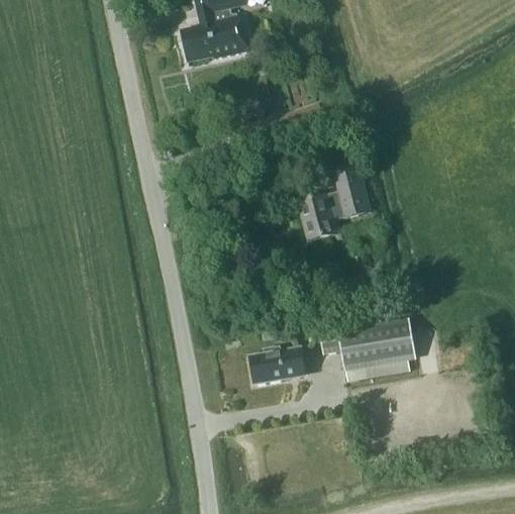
[(197,0),(202,27),(180,32),(186,61),(211,56),(212,59),(246,52),(238,14),(230,16),(227,0),(197,0)]
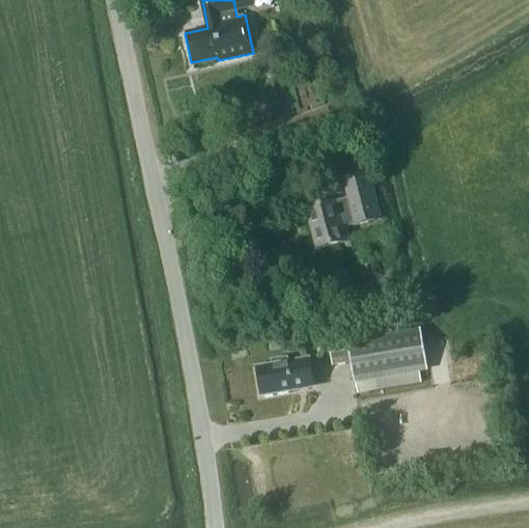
[(251,108),(254,115),(260,120),(268,120),(275,116),(278,109),(276,101),(270,95),(263,94),(259,95),(256,98),(254,100),(251,105),(251,107),(251,108)]
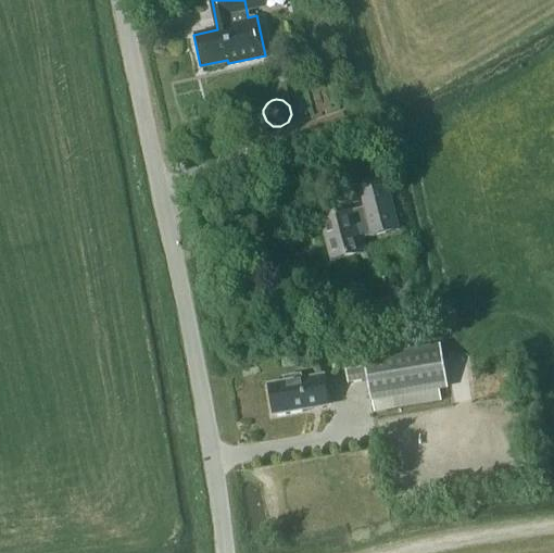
[(252,139),(259,161),(348,132),(341,110),(252,139)]
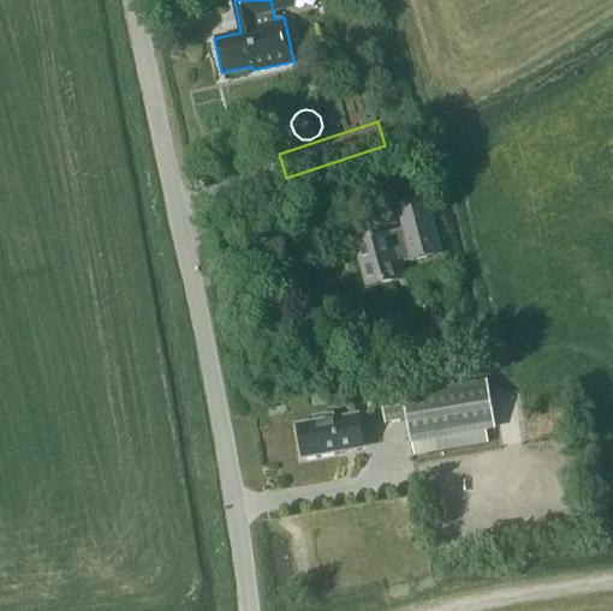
[(403,229),(392,233),(391,231),(353,240),(365,287),(404,276),(399,261),(439,251),(424,197),(396,204),(403,229)]
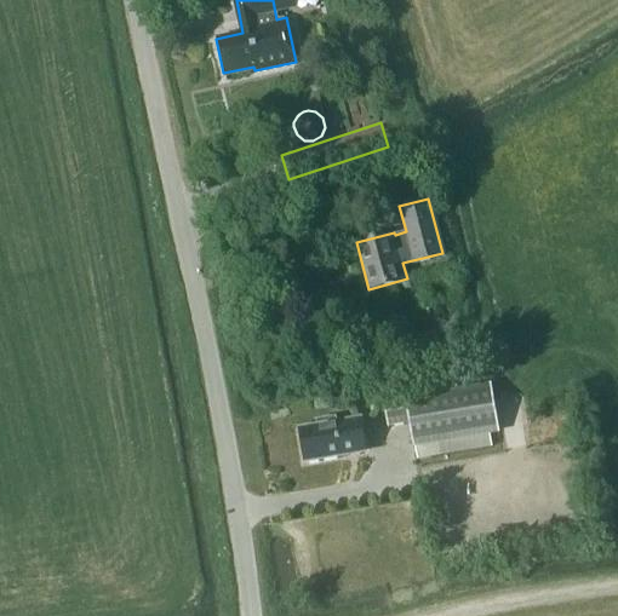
[(406,422),(411,447),(496,432),(487,381),(455,387),(452,374),(417,380),(419,393),(381,401),(384,426),(406,422)]
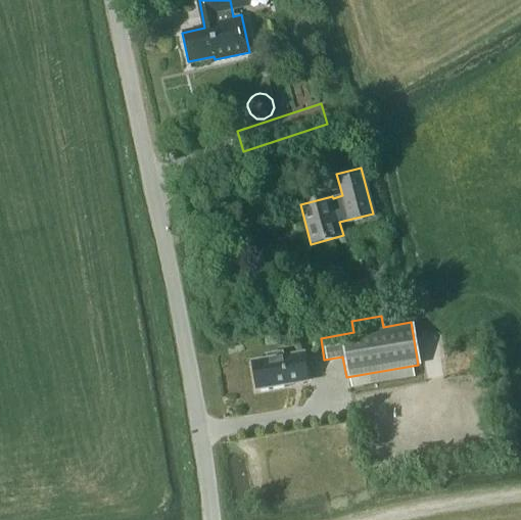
[(255,386),(287,382),(308,379),(303,355),(284,358),(281,351),(270,352),(269,360),(251,362),(255,386)]
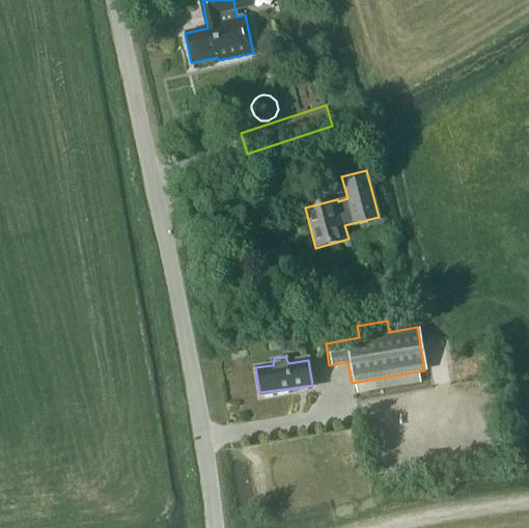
All buildings are outlined.
